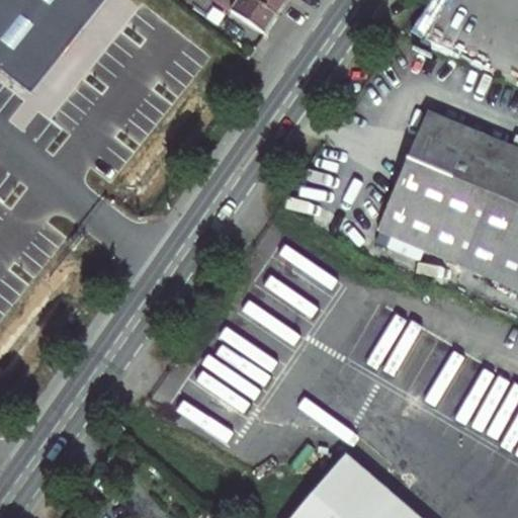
[(104,0),(0,0),(0,66),(31,92),(104,0)]
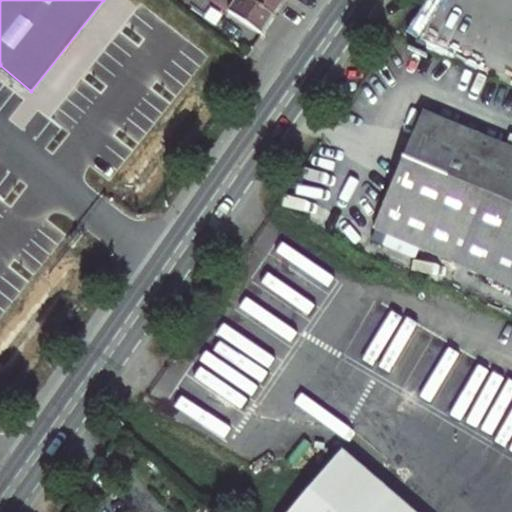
[(246,0),(210,0),(264,37),(276,20),(246,0)]
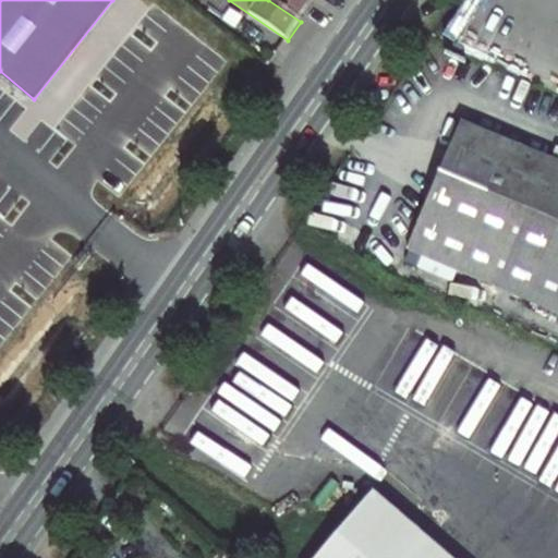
[(268,0),(301,22),(313,2),(308,0),(268,0)]
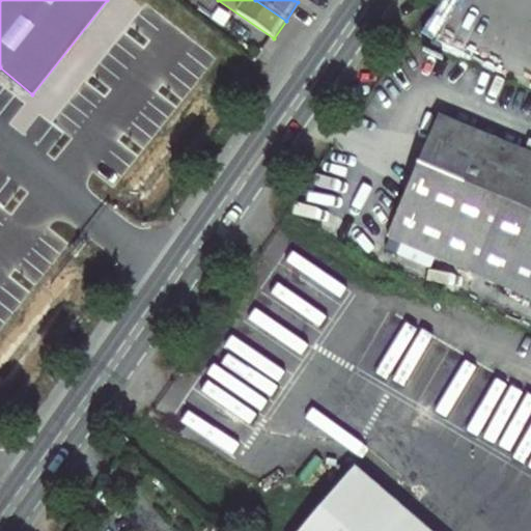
[(530,155),(439,116),(387,239),(530,299),(530,155)]
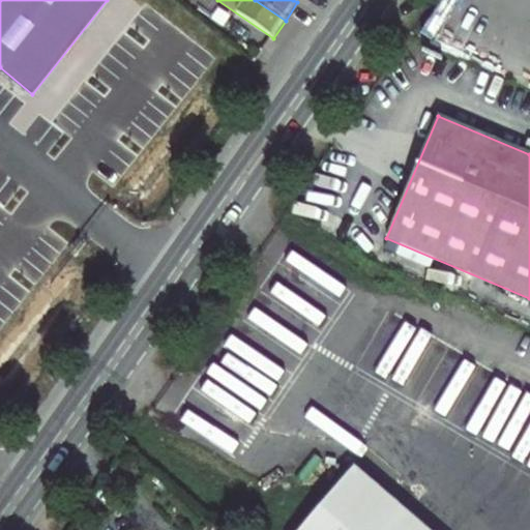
[(298,529),(430,529),(355,466),(298,529)]
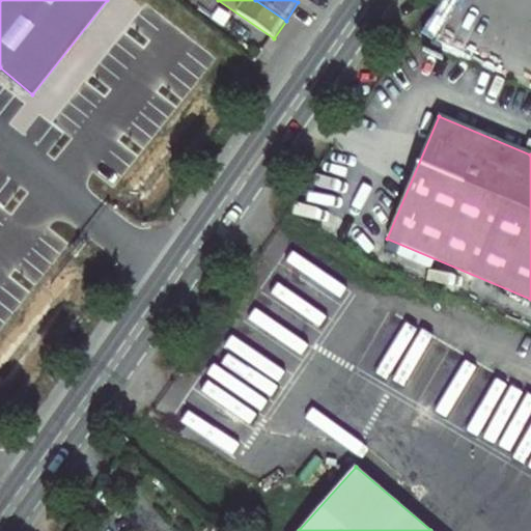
All buildings are outlined.
